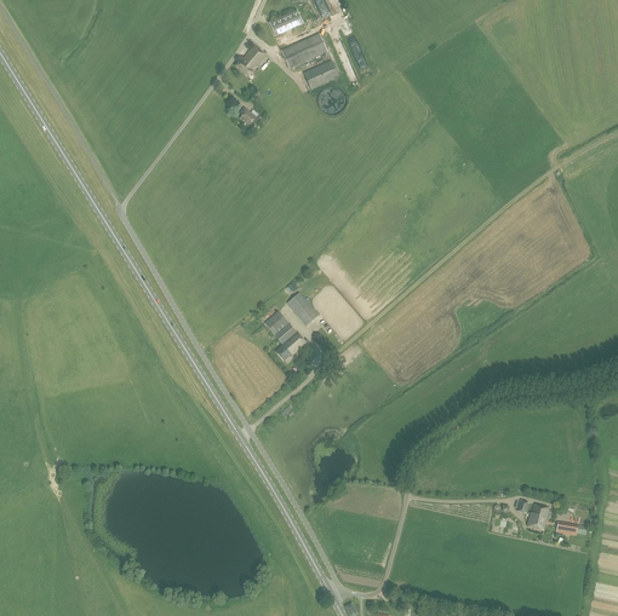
[(265,18),(272,32),(299,18),(293,5),(265,18)]
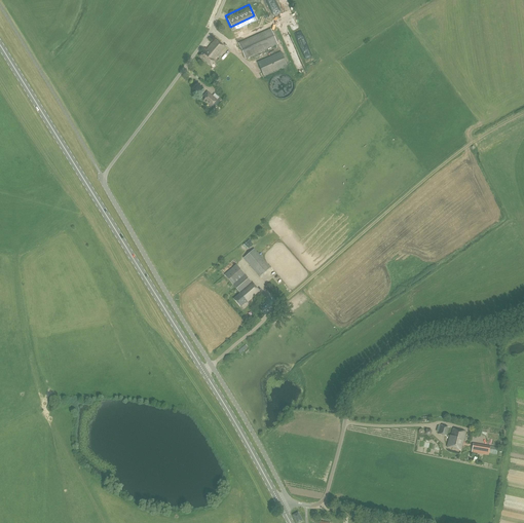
[(244,57),(275,42),(269,26),(236,40),(244,57)]
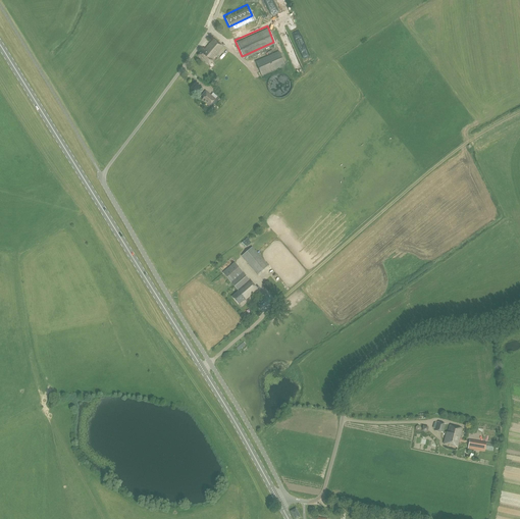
[(211,35),(201,47),(200,46),(195,52),(207,62),(221,44),(211,35)]
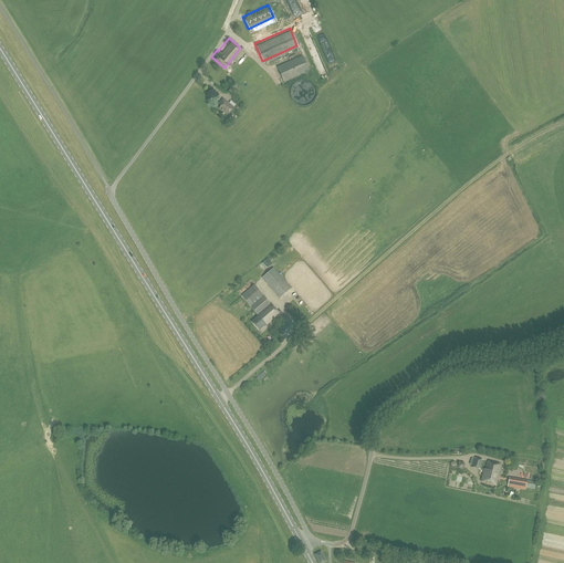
[(301,52),(274,64),(282,81),(307,69),(301,52)]
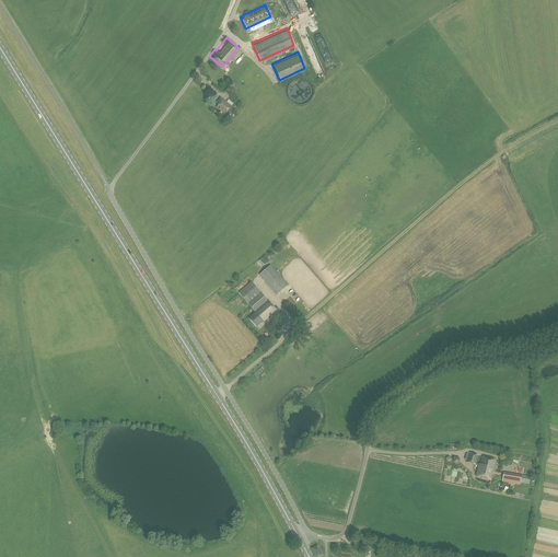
[(214,103),(222,109),(225,113),(234,103),(227,96),(224,99),(218,93),(213,99),(217,101),(214,103)]
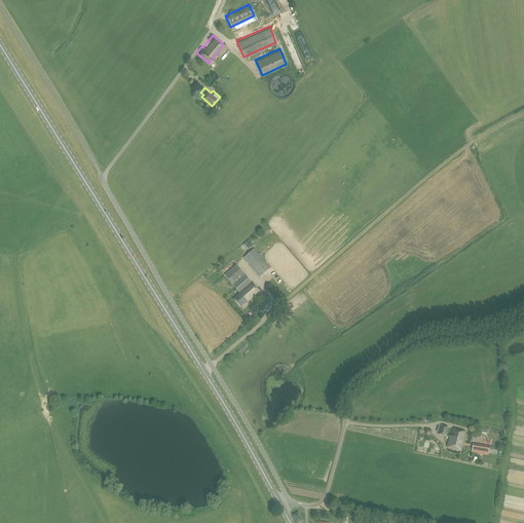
[(258,274),(269,265),(253,246),(241,255),(258,274)]
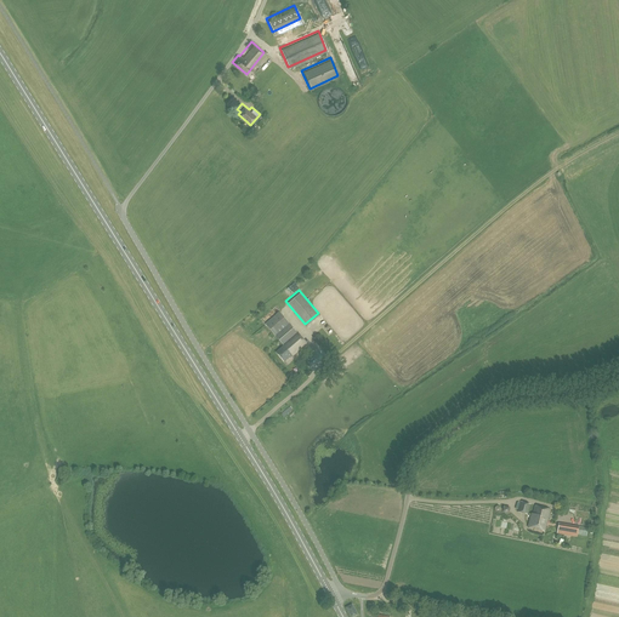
[(277,309),(263,320),(282,342),(274,349),(282,359),(290,352),(290,353),(305,341),(277,309)]
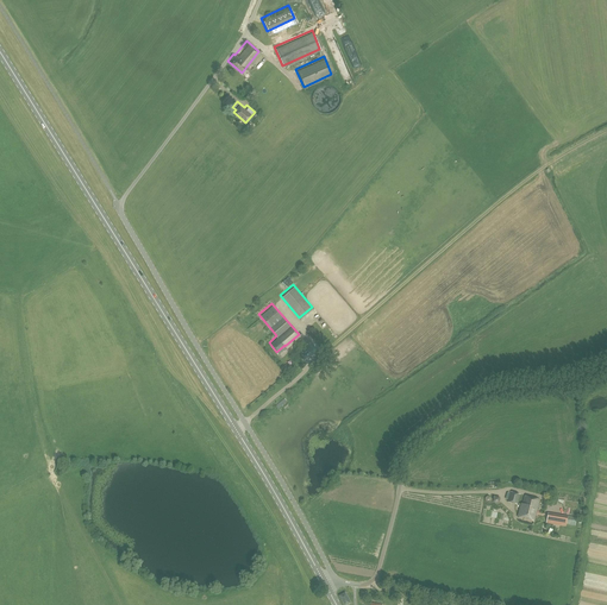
[(515,502),(518,491),(508,489),(507,490),(505,490),(504,495),(506,496),(505,499),(515,502)]
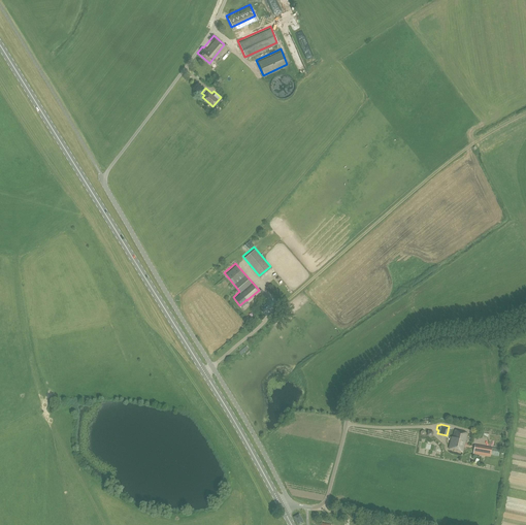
[(461,450),(466,430),(453,427),(451,434),(450,434),(447,446),(461,450)]
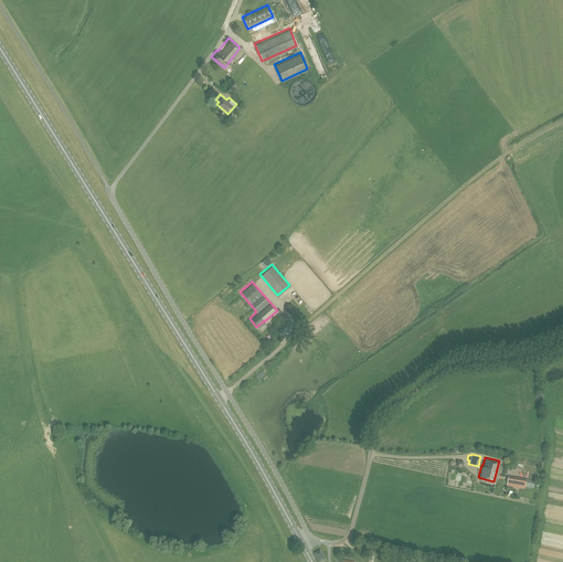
[(382,470),(382,459),(373,459),(373,469),(382,470)]
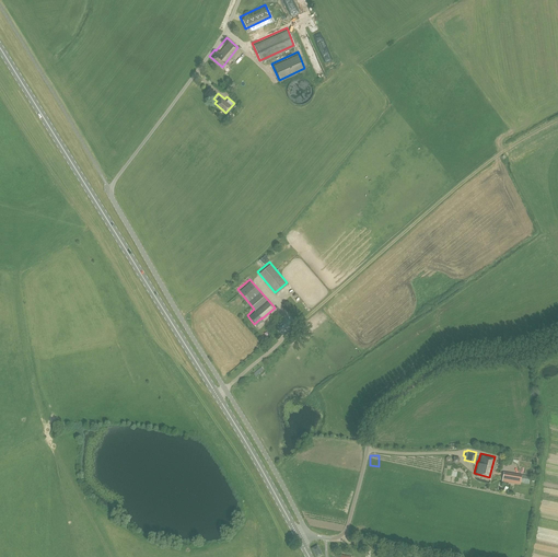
[(527,474),(524,473),(501,470),(500,478),(518,482),(519,479),(526,480),(527,474)]
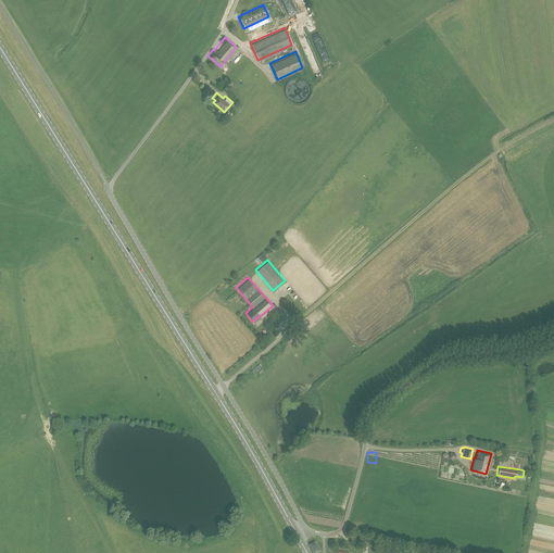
[(313,552),(318,549),(314,539),(307,542),(313,552)]
